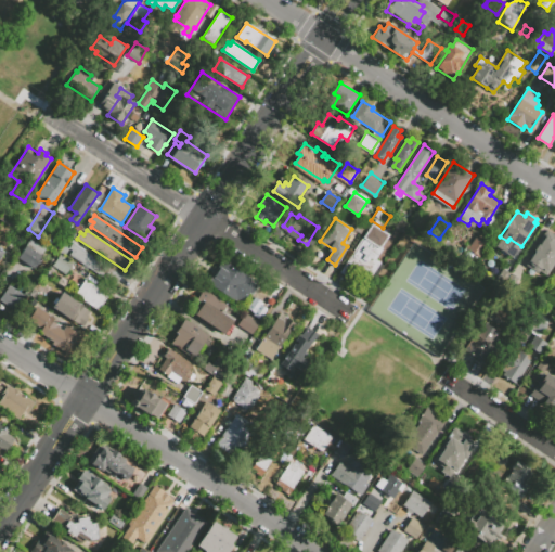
[(554,266),(552,271),(534,260),(541,251),(540,249),(551,233),(554,235),(554,266)]
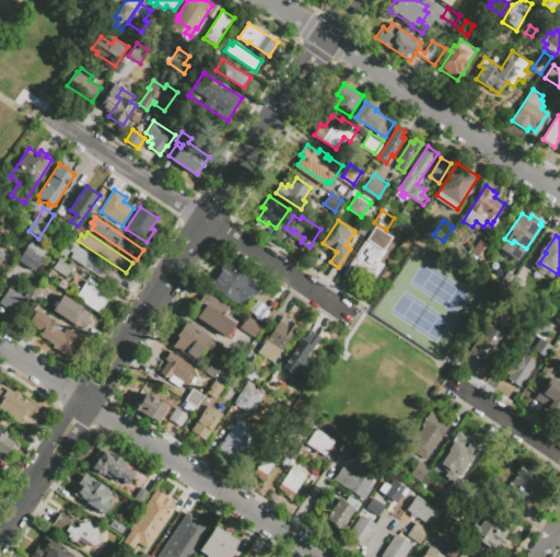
[(353,280),(343,275),(368,238),(384,248),(378,257),(373,254),(372,256),(385,265),(374,281),(359,271),(353,280)]
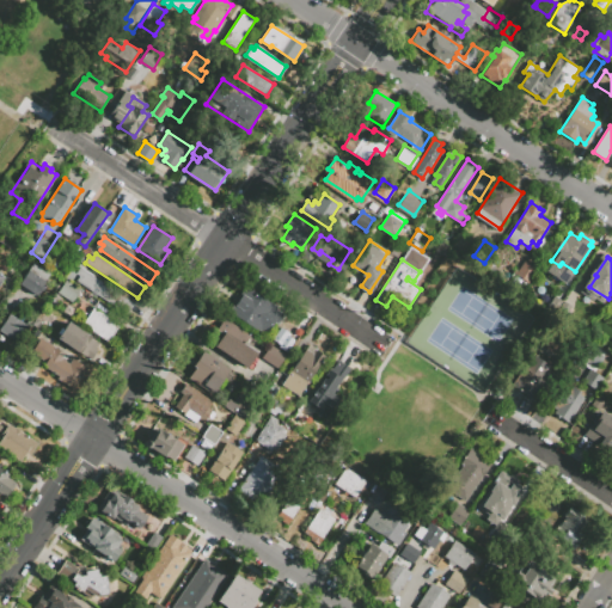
[(538,269),(530,282),(518,275),(525,262),(538,269)]
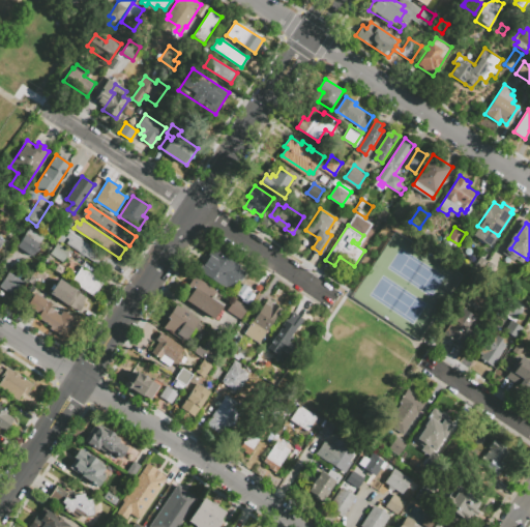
[(32,256),(18,246),(30,228),(45,237),(32,256)]
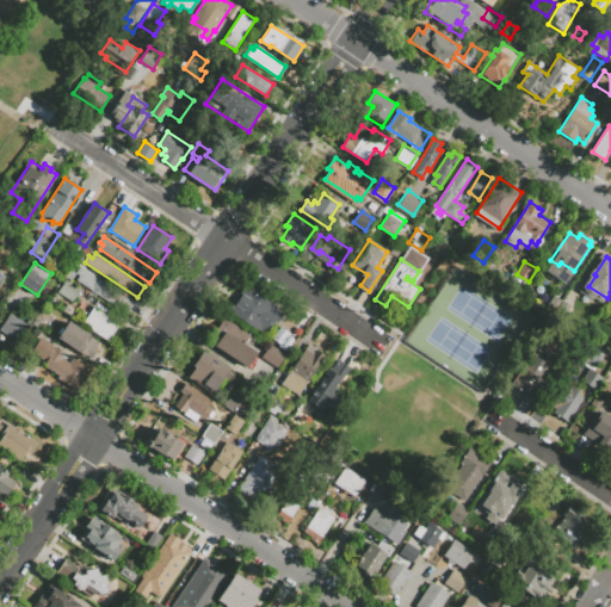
[(136,303),(129,314),(78,280),(81,276),(78,273),(81,267),(136,303)]
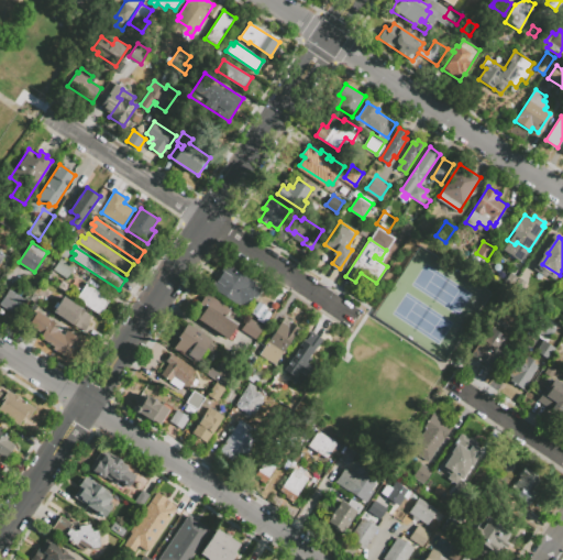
[(521,273),(511,266),(519,254),(529,261),(521,273)]
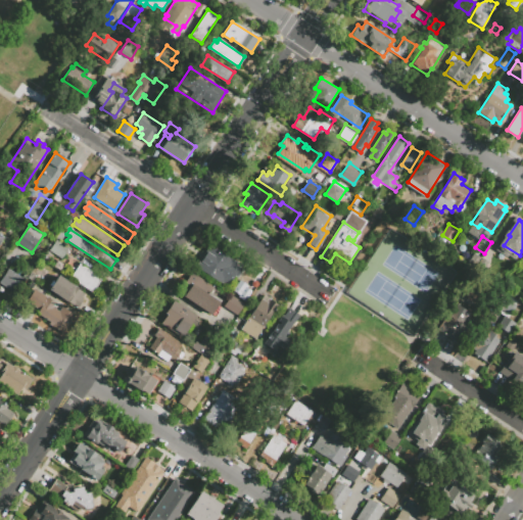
[(50,250),(57,239),(70,247),(63,258),(50,250)]
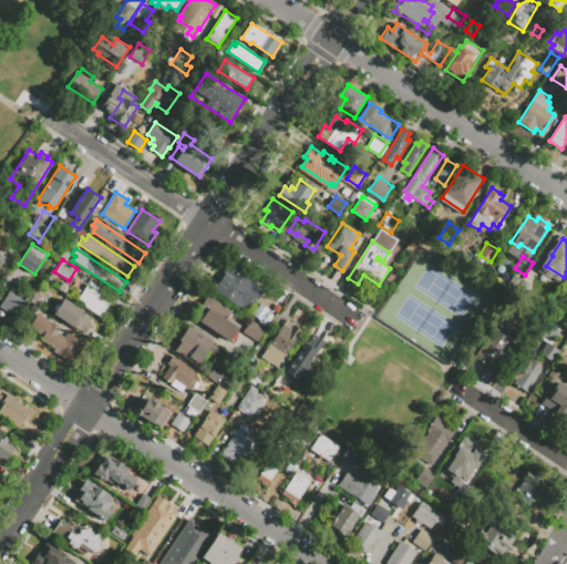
[(528,287),(522,282),(527,274),(528,274),(534,265),(540,269),(528,287)]
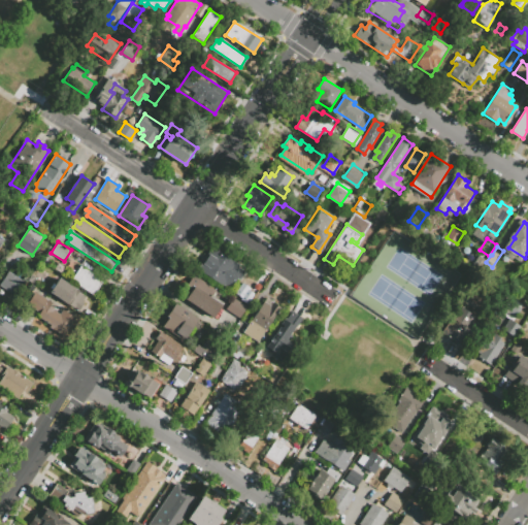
[(198,269),(213,248),(239,265),(237,268),(242,272),(231,288),(226,285),(225,287),(198,269)]
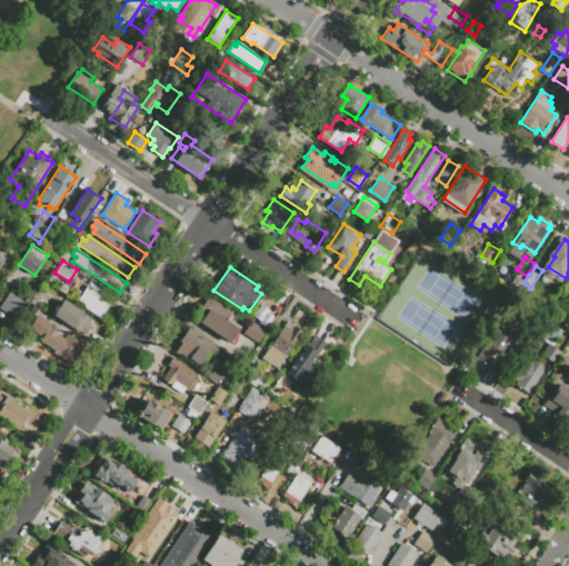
[(518,289),(508,283),(512,275),(522,280),(518,289)]
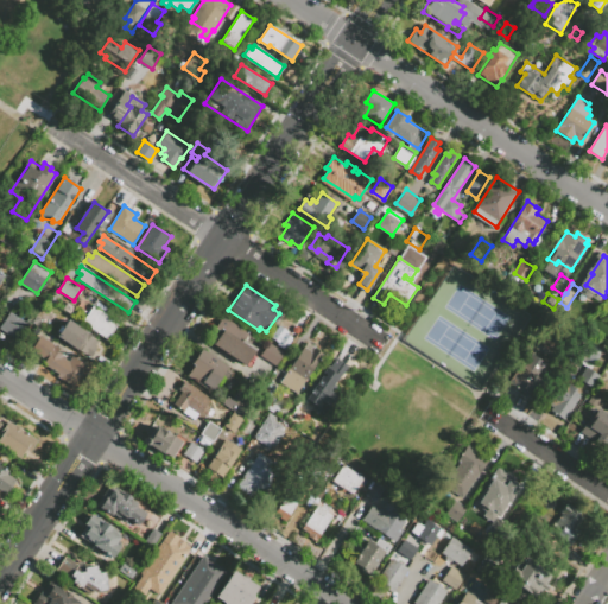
[(120,323),(108,339),(83,323),(94,306),(120,323)]
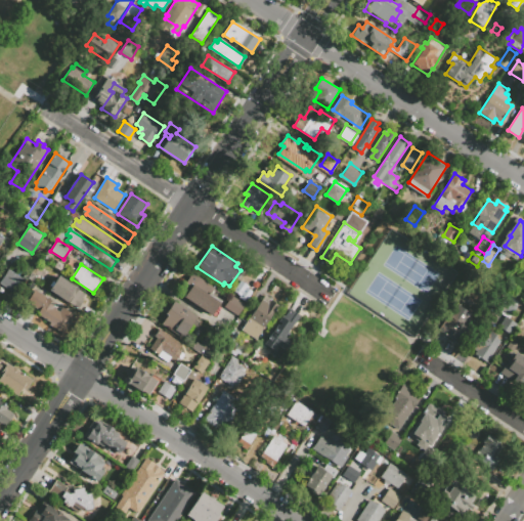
[(24,278),(14,293),(0,283),(9,269),(24,278)]
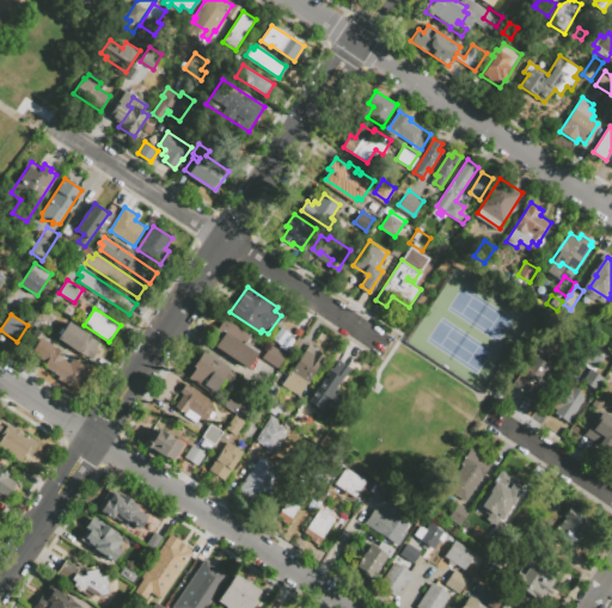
[(580,330),(570,324),(574,317),(583,323),(580,330)]
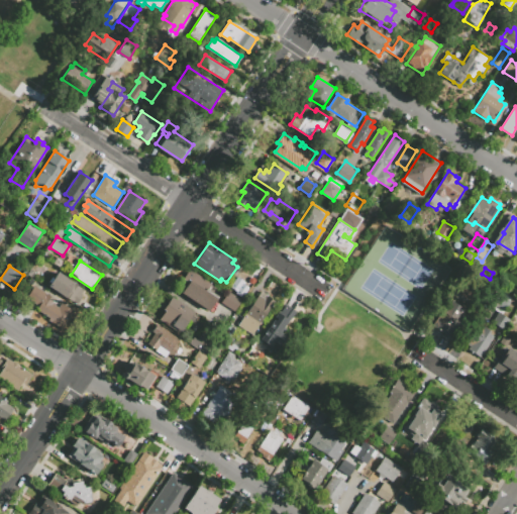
[(209,311),(182,293),(189,282),(184,279),(190,270),(214,285),(210,291),(218,296),(209,311)]
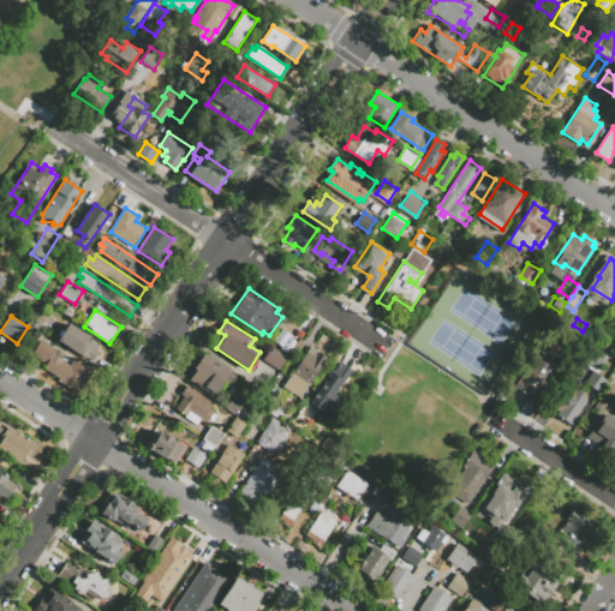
[(100,352),(94,360),(88,357),(88,358),(79,353),(78,354),(58,340),(70,322),(99,341),(97,343),(100,345),(97,351),(100,352)]
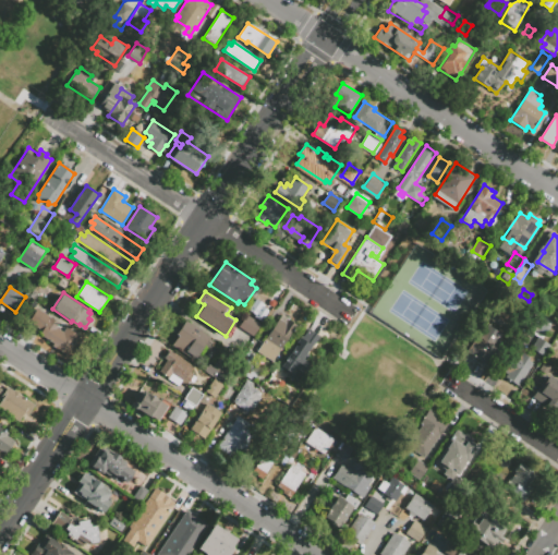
[(240,326),(247,314),(255,320),(256,318),(250,314),(256,303),(270,312),(254,337),(240,326)]
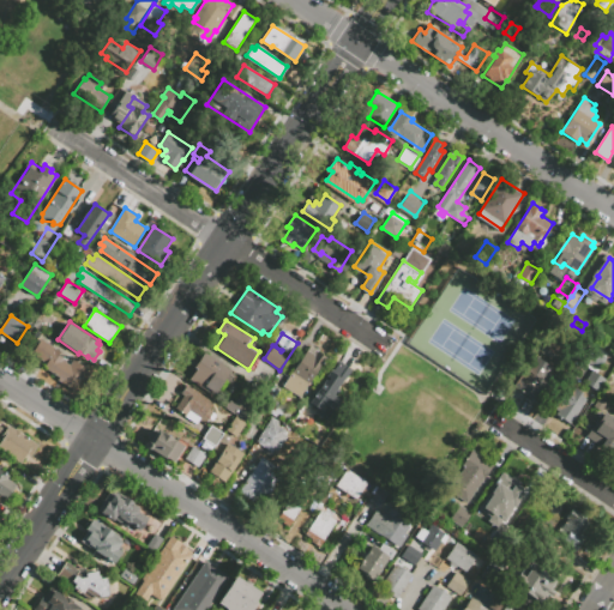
[(88,368),(74,390),(59,380),(60,378),(44,368),(48,363),(32,354),(42,339),(66,354),(62,360),(71,364),(73,360),(88,368)]
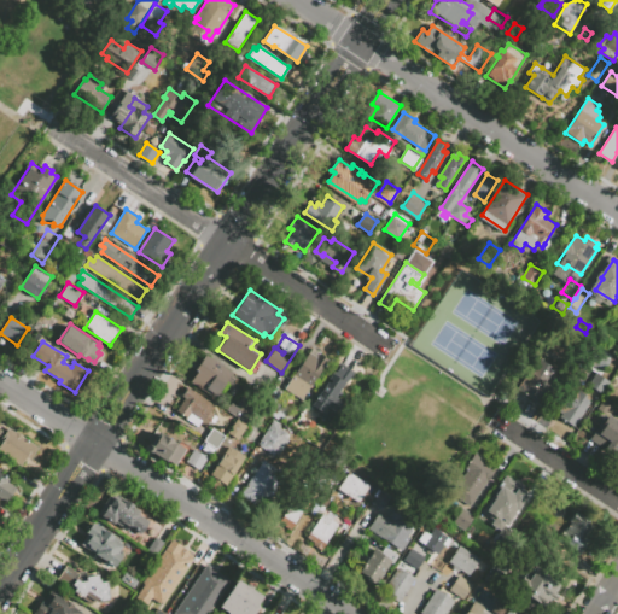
[(304,398),(287,386),(314,346),(331,358),(304,398)]
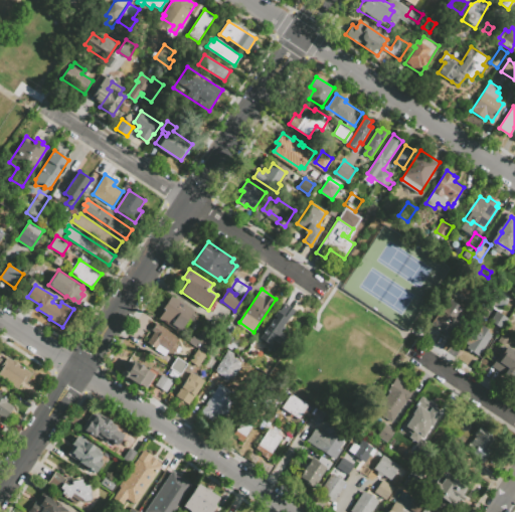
[(504,308),(496,304),(493,308),(487,304),(495,291),(509,300),(504,308)]
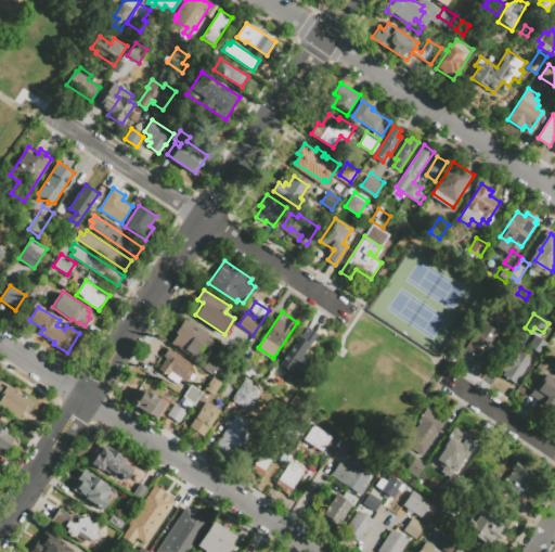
[(194,355),(173,341),(179,332),(177,330),(185,317),(210,333),(196,354),(195,352),(194,355)]
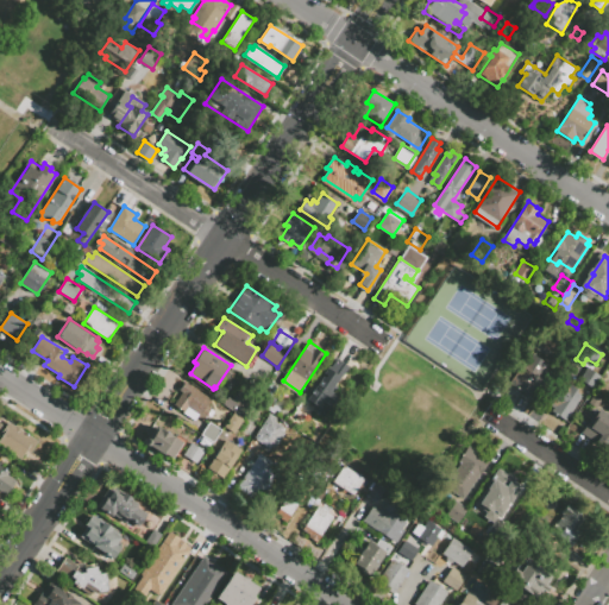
[(539,359),(547,365),(545,370),(552,375),(539,391),(534,401),(508,384),(528,353),(539,359)]
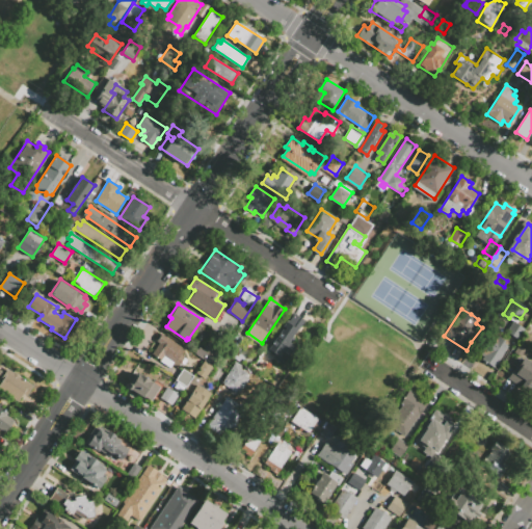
[(294,311),(306,319),(296,333),(294,332),(286,345),(289,347),(287,349),(292,351),(285,363),(274,356),(276,353),(268,347),(277,333),(278,334),(294,311)]
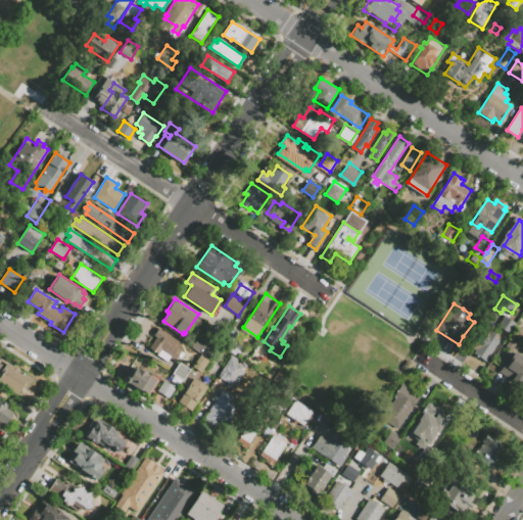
[(509,332),(500,325),(506,316),(515,322),(509,332)]
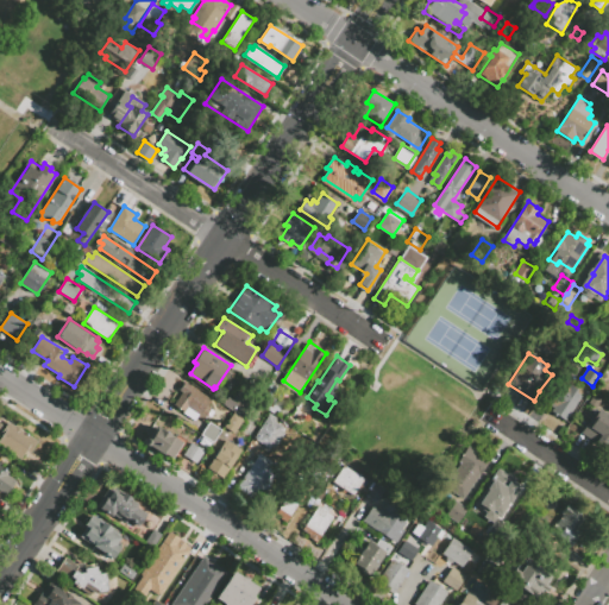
[(184,411),(175,405),(183,392),(180,391),(186,382),(212,399),(208,405),(215,410),(211,417),(208,415),(205,421),(199,417),(196,421),(183,413),(184,411)]
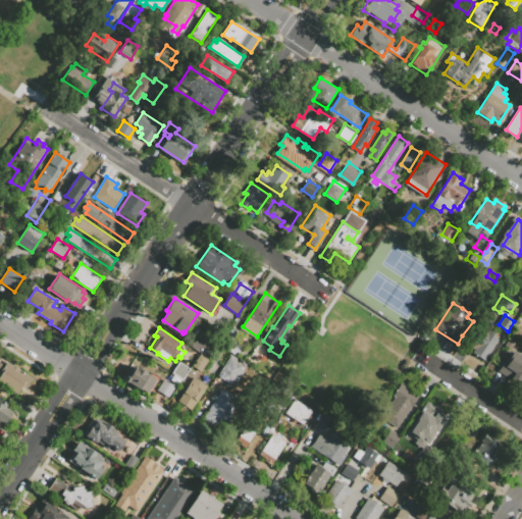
[(485,360),(473,352),(475,350),(470,346),(482,327),(488,331),(489,329),(497,334),(494,336),(499,340),(485,360)]
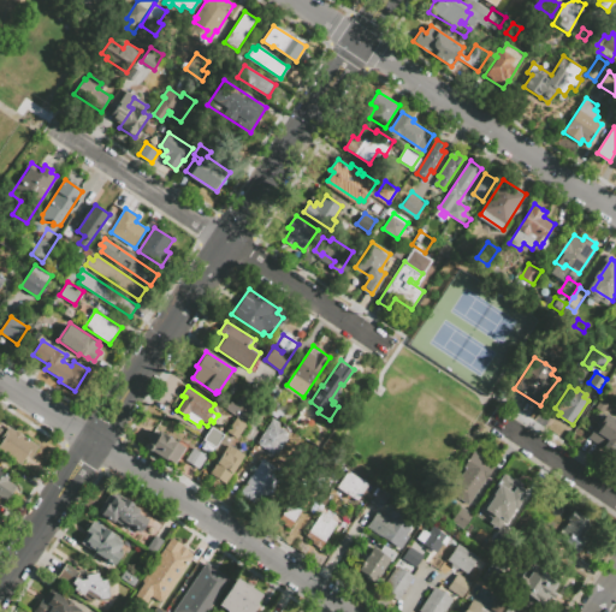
[(247,421),(227,409),(234,399),(238,402),(244,393),(259,403),(247,421)]
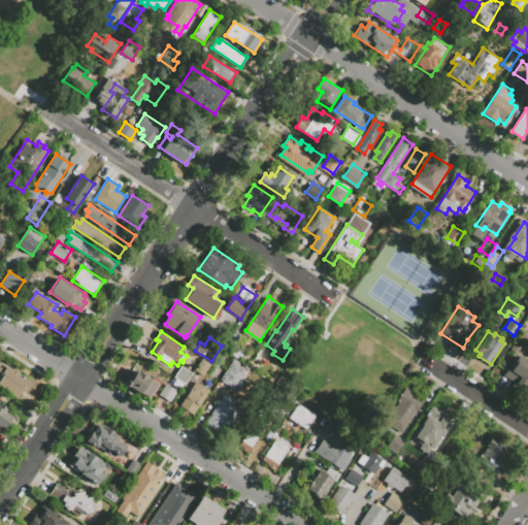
[(233,354),(223,348),(230,337),(239,345),(233,354)]
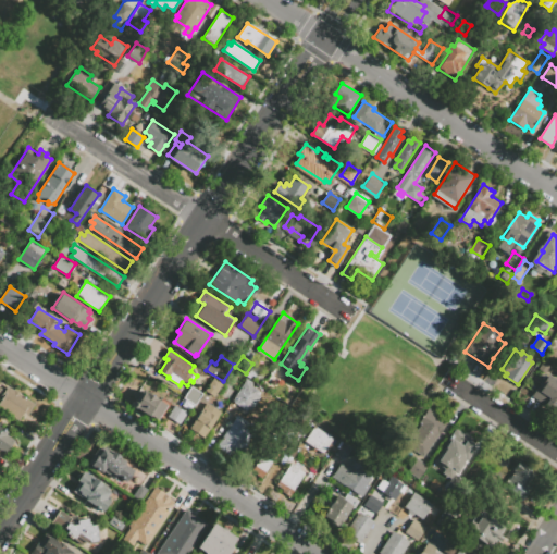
[(556,380),(543,372),(529,396),(556,411),(556,380)]
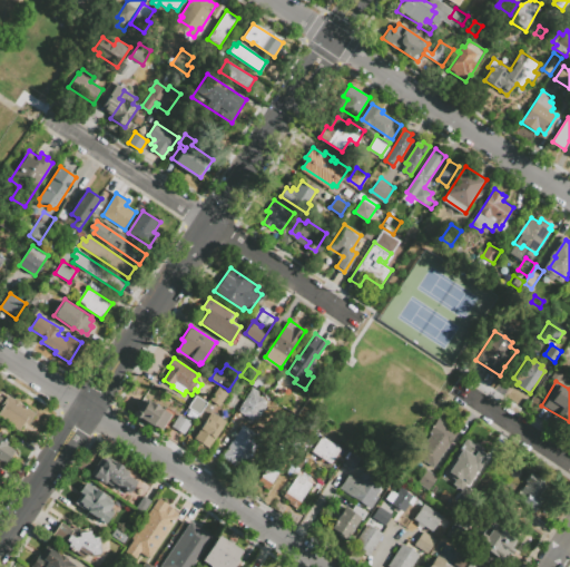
[(228,392),(223,401),(219,406),(215,401),(212,399),(219,387),(228,392)]
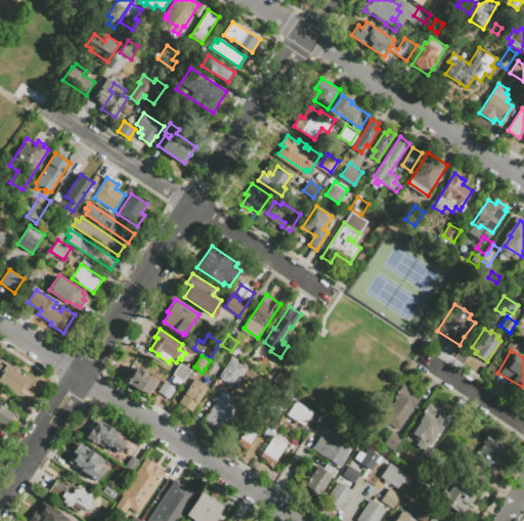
[(219,377),(224,368),(233,355),(239,359),(237,362),(247,368),(245,372),(248,374),(238,387),(235,385),(233,387),(219,377)]
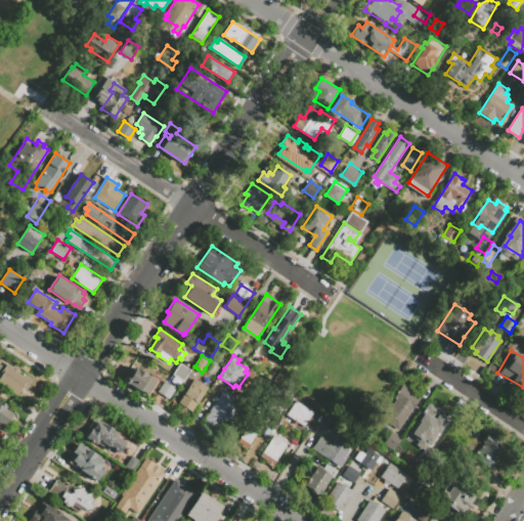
[(33,380),(27,390),(24,388),(18,395),(0,383),(0,378),(2,375),(1,374),(2,373),(7,363),(22,373),(33,380)]
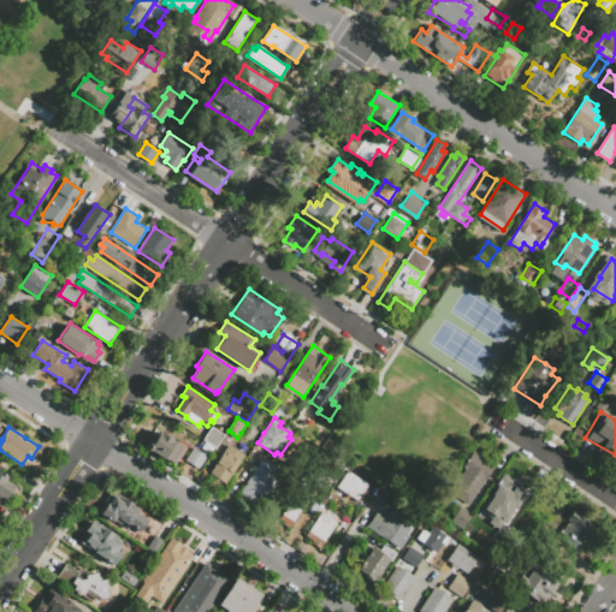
[(161,427),(169,432),(189,446),(178,462),(170,456),(169,457),(154,447),(153,447),(152,447),(150,447),(149,446),(148,446),(148,445),(148,444),(148,443),(148,441),(148,440),(149,440),(149,439),(150,439),(150,438),(149,438),(154,432),(155,428),(159,431),(161,427)]
